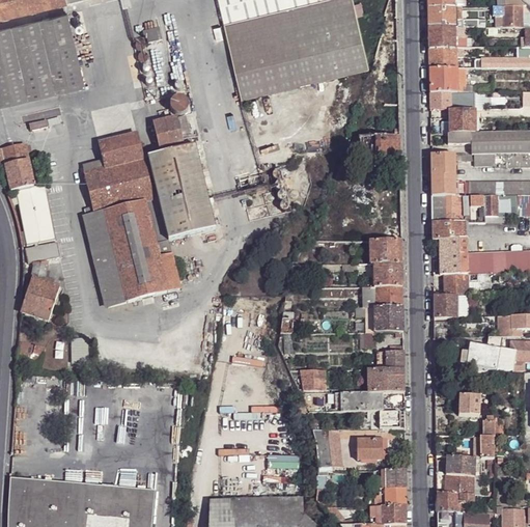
[(0,16),(63,0),(0,0),(0,16)]
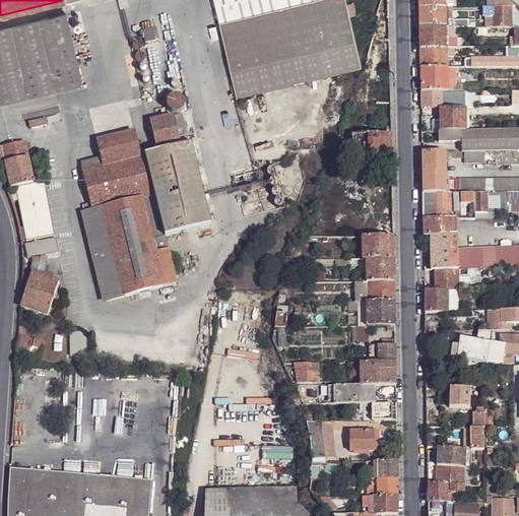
[(215,0),(220,18),(297,0),(215,0)]
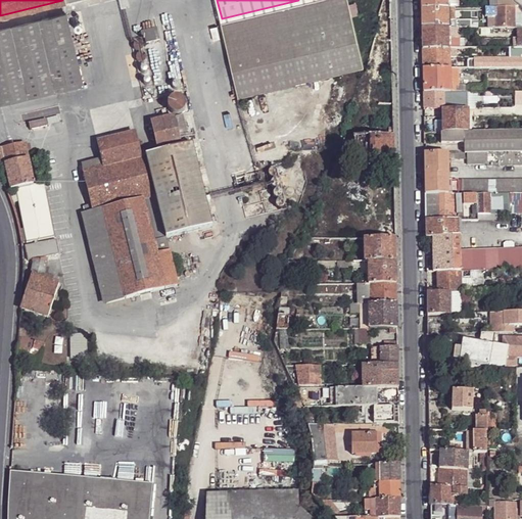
[(298,0),(222,18),(239,92),(246,90),(296,79),(362,62),(347,0),(298,0)]
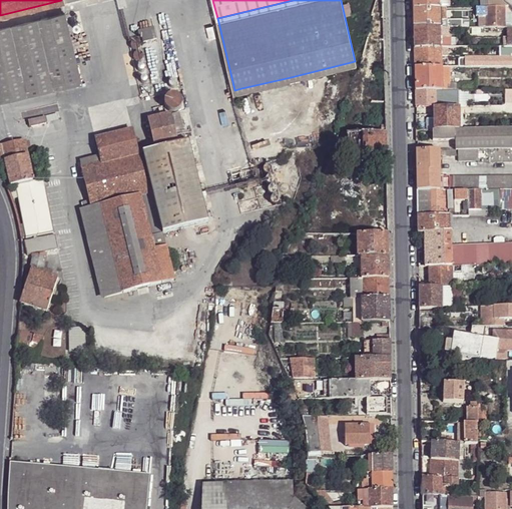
[(373,0),(369,12),(372,12),(383,12),(382,0),(373,0)]
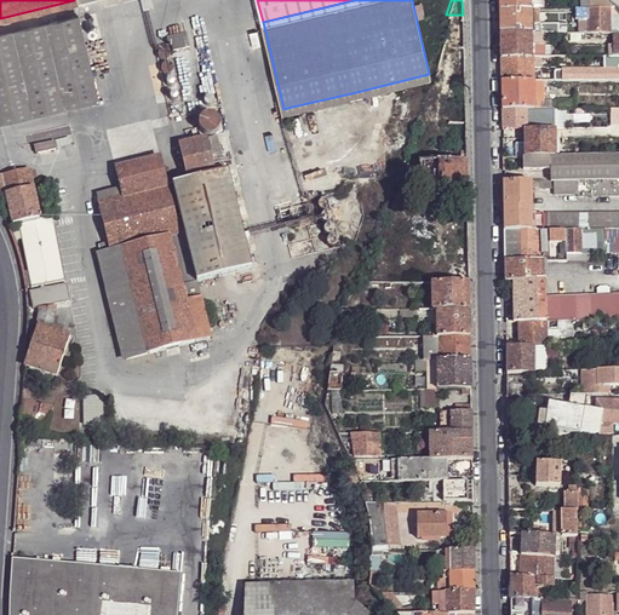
[(532,5),(500,4),(502,27),(545,27),(561,28),(561,21),(539,19),(540,5),(532,5)]
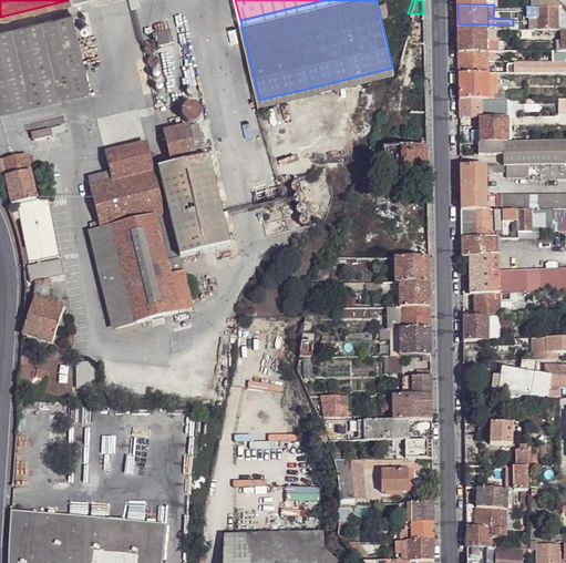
[(559,28),(561,6),(538,6),(530,6),(530,16),(532,16),(539,16),(539,26),(556,28),(559,28)]
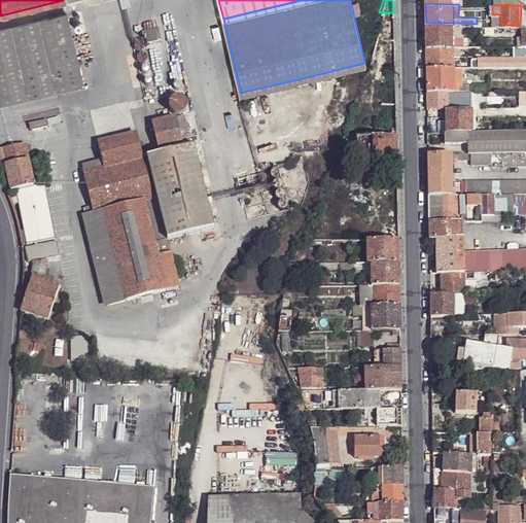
[(65,12),(0,28),(0,103),(57,90),(69,86),(82,83),(65,12)]
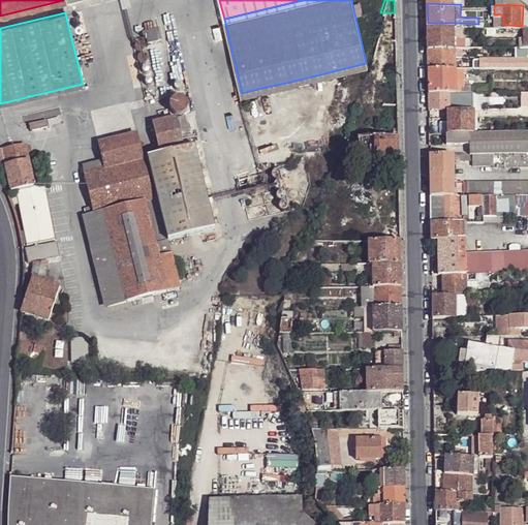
[(465,23),(428,23),(428,44),(454,45),(456,45),(462,45),(465,45),(465,23)]
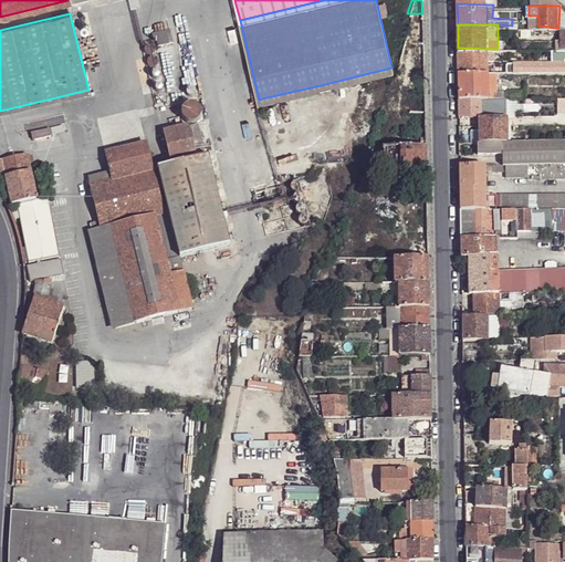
[(564,27),(558,28),(555,28),(555,50),(564,49),(564,27)]
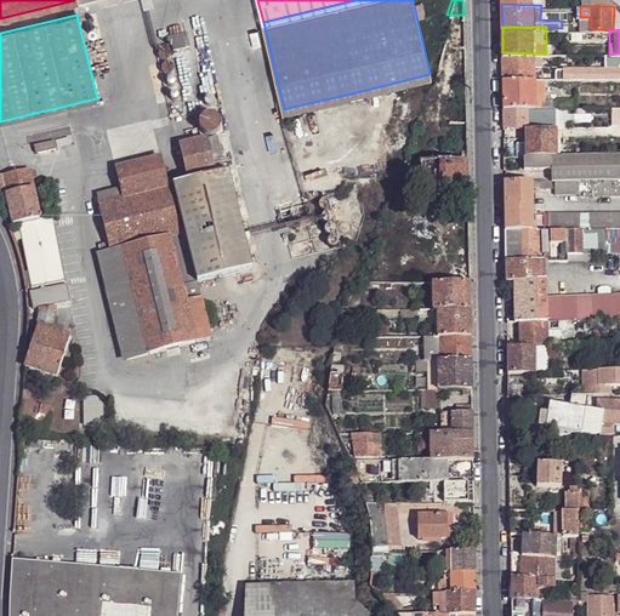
[(189,47),(185,30),(166,34),(168,41),(171,41),(174,51),(189,47)]
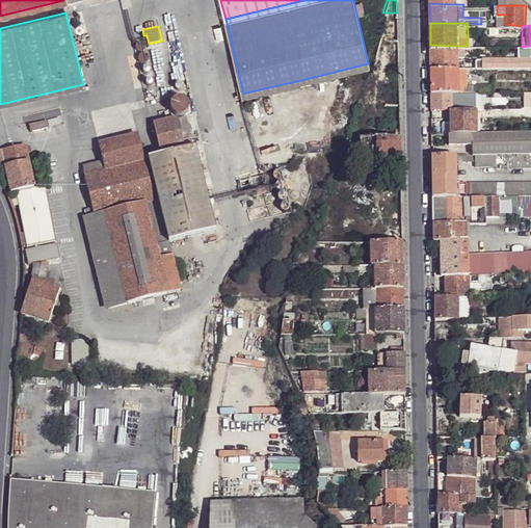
[(380,34),(376,54),(388,54),(398,54),(397,34),(380,34)]
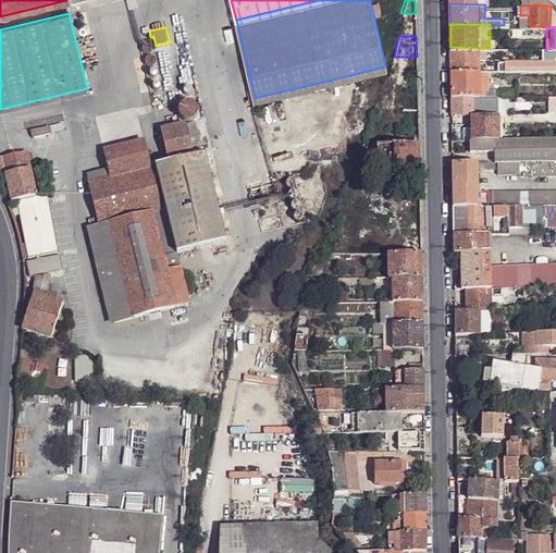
[(480,48),(478,48),(451,47),(451,69),(479,69),(479,60),(479,57),(480,48)]
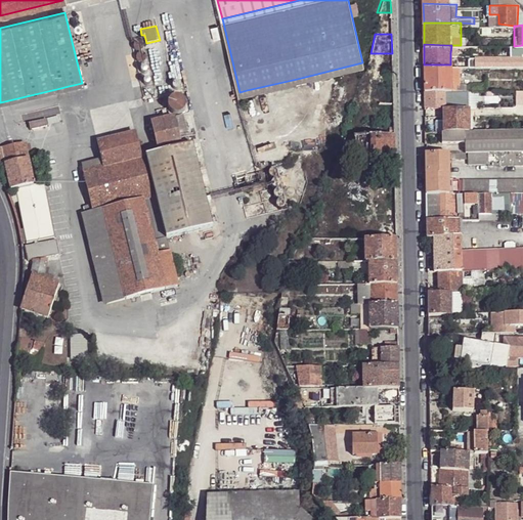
[(522,45),(514,46),(510,46),(510,56),(522,57),(522,66),(522,45)]
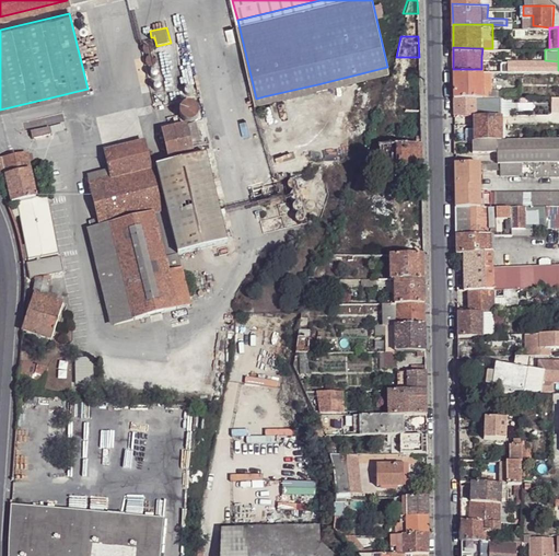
[(509,62),(509,69),(558,70),(558,61),(545,60),(509,60),(509,62)]
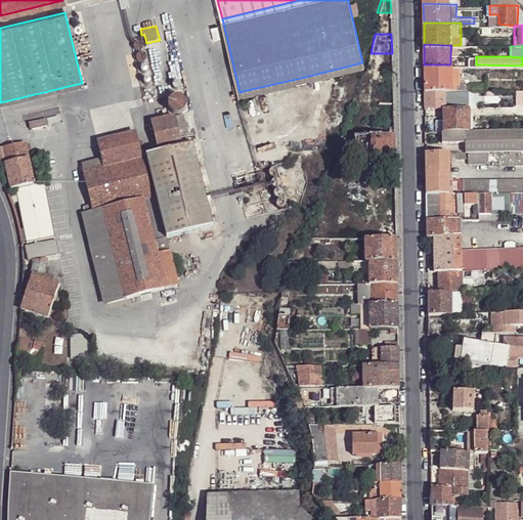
[(424,65),(425,88),(446,88),(451,88),(450,65),(424,65)]
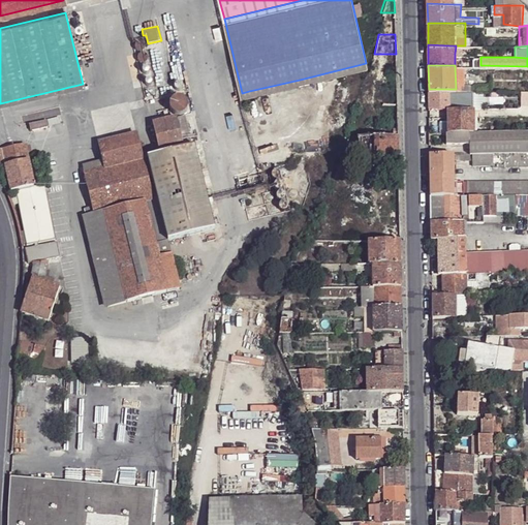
[(462,65),(455,65),(456,89),(458,89),(462,89),(462,82),(463,82),(464,65),(462,65)]
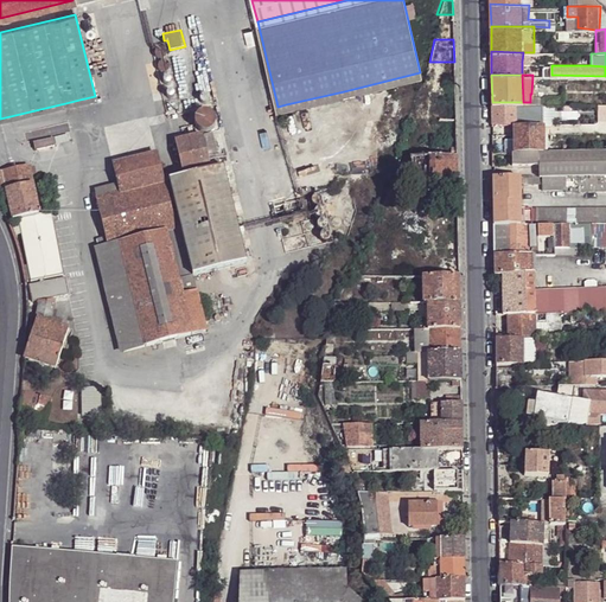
[(344,91),(286,104),(297,147),(353,133),(344,91)]
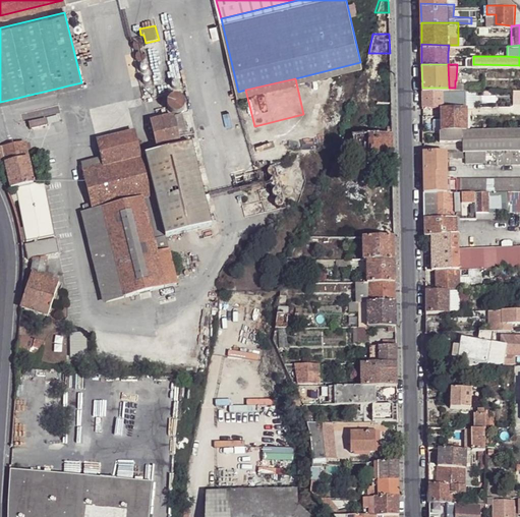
[(68,85),(56,89),(58,94),(70,91),(68,85)]
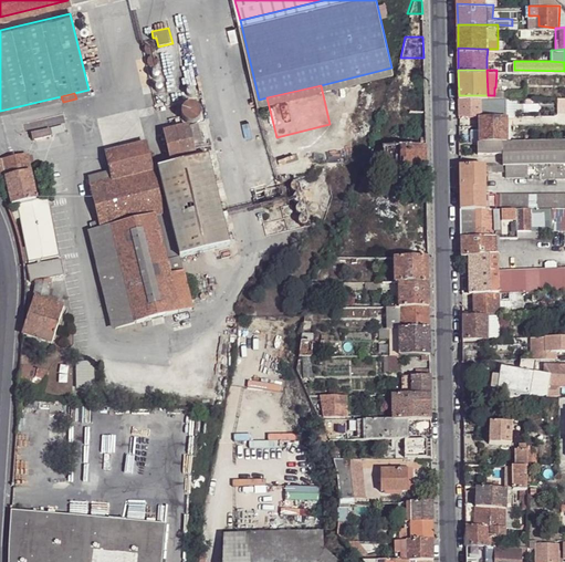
[(482,95),(459,95),(459,114),(479,114),(482,114),(482,95)]
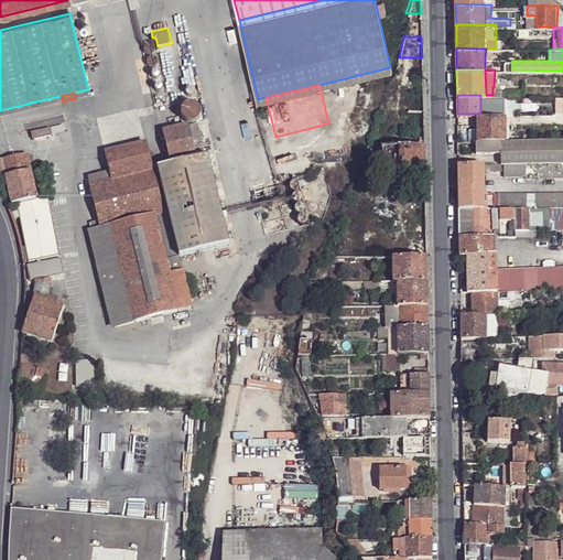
[(486,95),(480,95),(480,114),(505,115),(505,103),(496,101),(496,99),(488,100),(488,95),(486,95)]
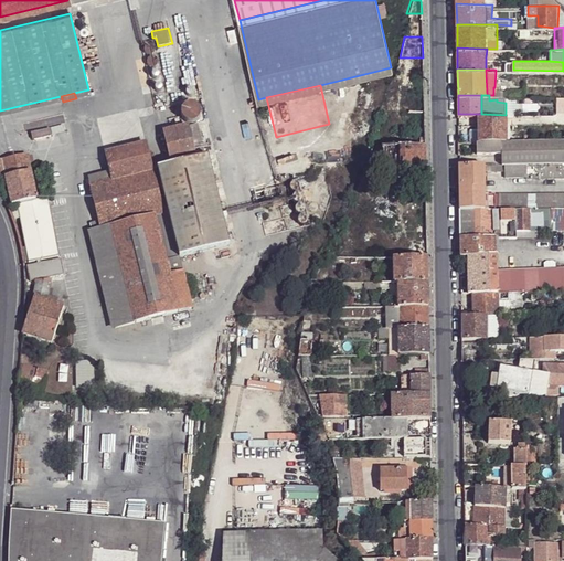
[(563,108),(563,95),(554,96),(555,109),(563,108)]
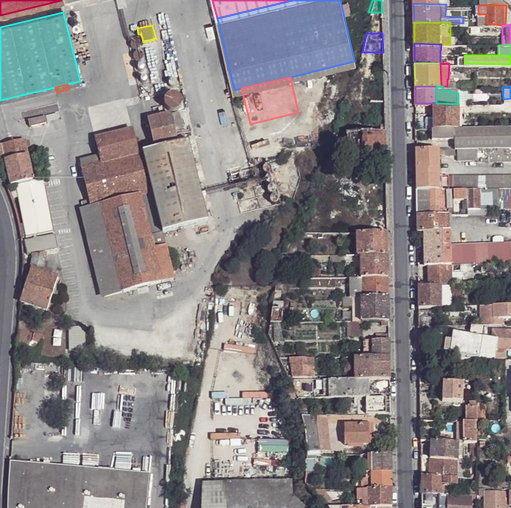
[(375,90),(375,98),(383,98),(384,89),(377,90),(375,90)]
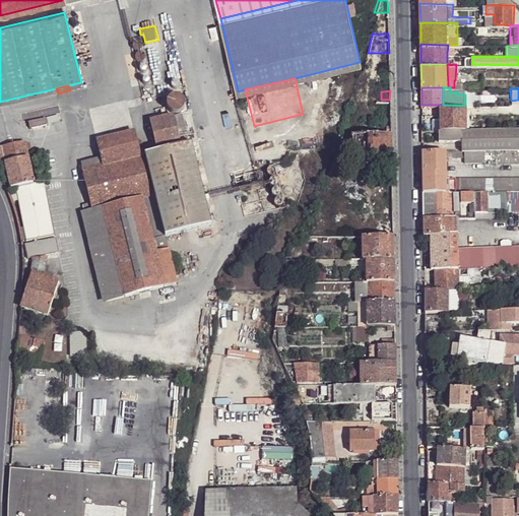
[(20,112),(22,119),(60,110),(58,103),(20,112)]
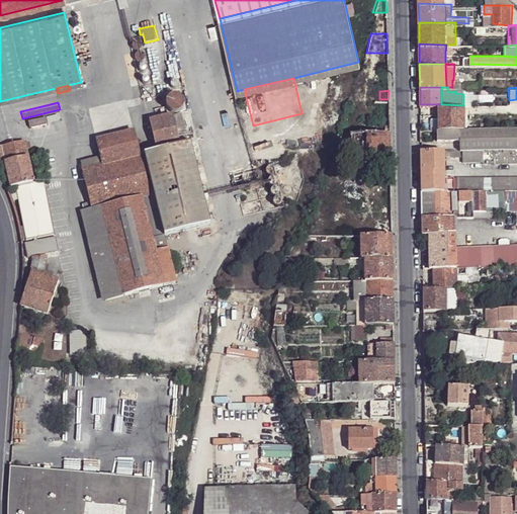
[(463,105),(441,104),(438,104),(438,127),(464,127),(463,112),(463,105)]
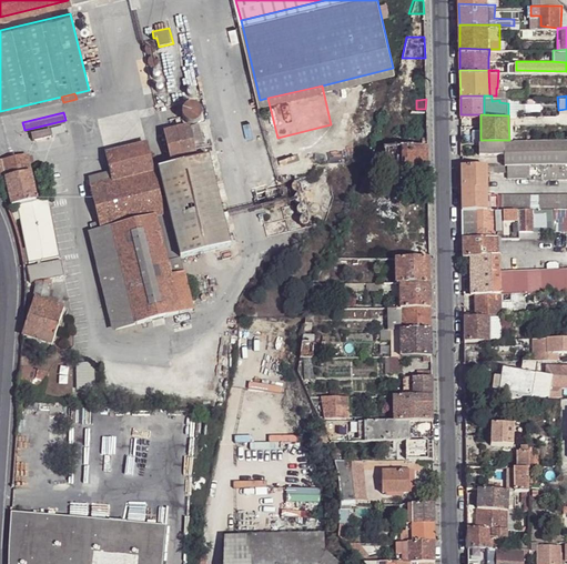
[(189,124),(195,153),(204,151),(196,122),(189,124)]
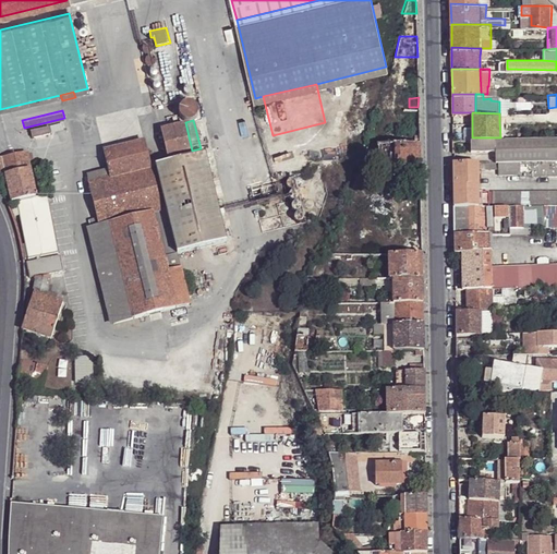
[(64,121),(53,123),(56,130),(67,128),(64,121)]
